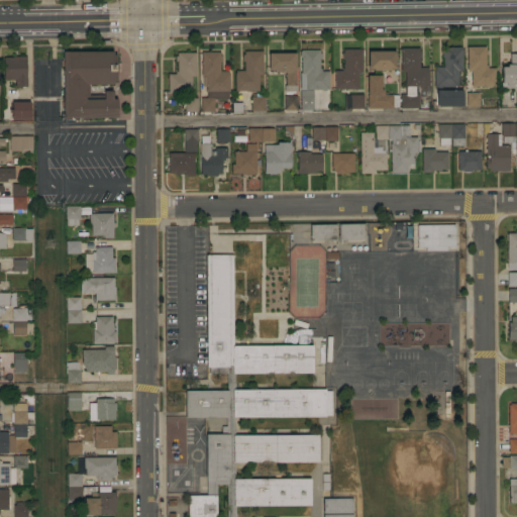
[(434,69),(435,69),(435,67),(443,67),(443,57),(441,57),(441,50),(443,50),(443,46),(461,46),(461,71),(457,71),(457,87),(434,87),(434,69)]
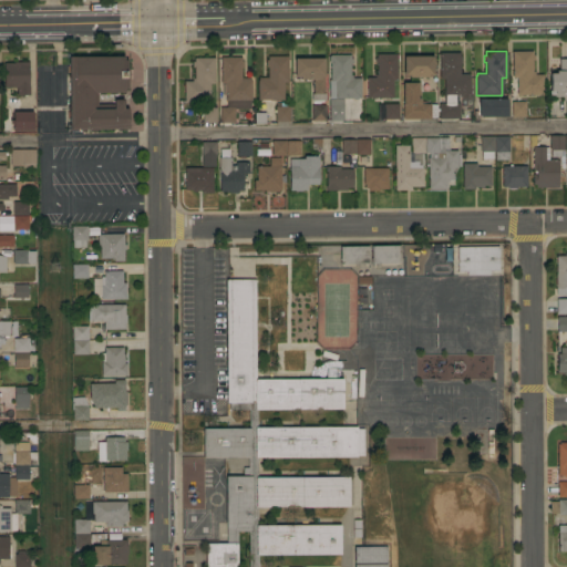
[(533,51),(533,54),(535,54),(535,60),(533,60),(533,71),(535,71),(535,74),(543,74),(543,94),(516,94),(516,78),(513,78),(512,51),(533,51)]
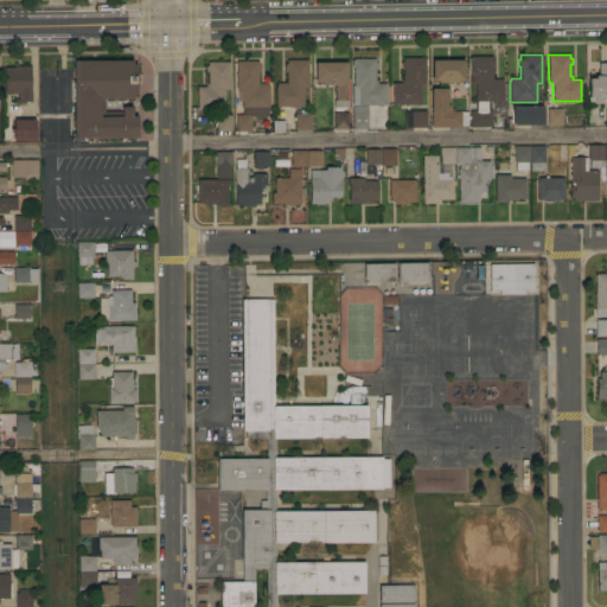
[(471,56),(492,56),(492,61),(494,61),(494,68),(492,68),(492,78),(503,78),(503,103),(490,103),(490,109),(492,109),(492,126),(470,126),(470,110),(475,110),(475,84),(471,84),(471,56)]
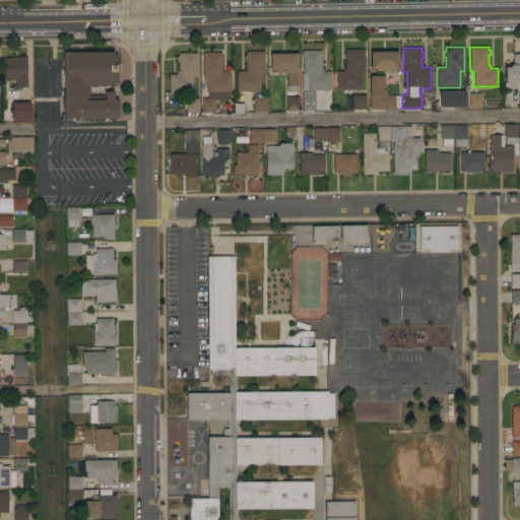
[(365,49),(365,50),(366,50),(366,56),(365,56),(365,73),(361,73),(361,89),(343,89),(343,90),(340,90),(340,89),(336,89),(336,71),(343,71),(343,68),(345,68),(345,57),(343,57),(343,53),(345,53),(345,49),(365,49)]
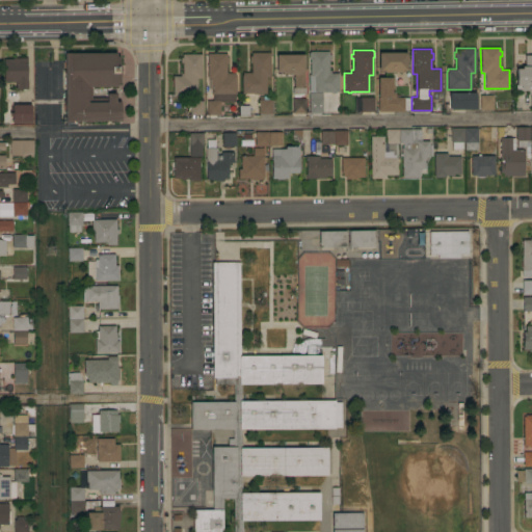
[(339,92),(336,92),(336,94),(331,94),(331,92),(309,92),(309,75),(310,75),(310,59),(309,59),(309,52),(310,52),(310,51),(328,51),(328,55),(330,55),(330,59),(328,59),(328,71),(330,71),(330,73),(339,73),(339,92)]
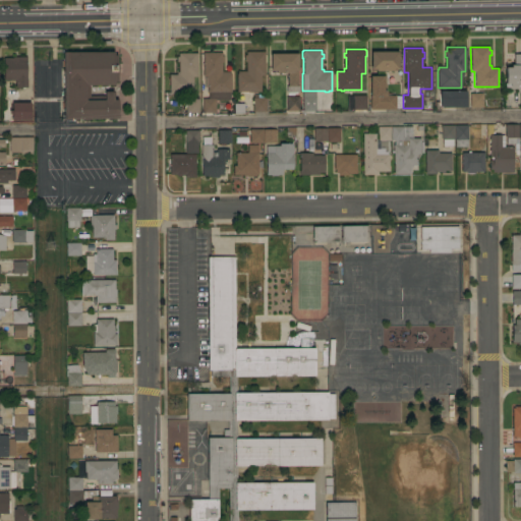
[(265,51),(265,54),(266,54),(266,62),(265,62),(265,75),(261,75),(261,92),(247,92),(247,93),(240,93),(240,92),(236,92),(236,73),(237,73),(237,71),(246,71),(246,61),(244,61),(244,55),(246,55),(246,51),(265,51)]
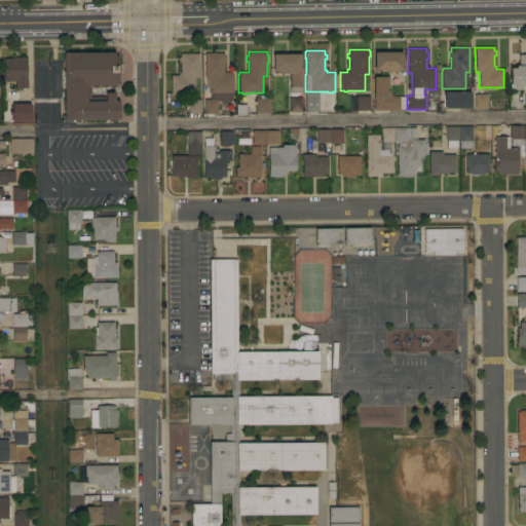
[(402,51),(402,69),(397,69),(397,71),(379,72),(379,69),(374,69),(374,51),(402,51)]
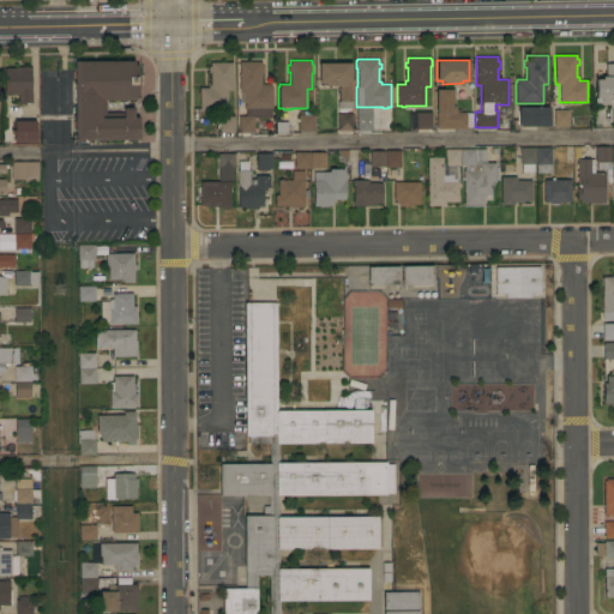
[(74,61),(133,61),(133,65),(138,65),(138,96),(134,96),(134,100),(104,100),(104,113),(122,113),(122,108),(133,108),(133,109),(134,109),(134,113),(133,113),(133,118),(138,118),(139,136),(140,138),(139,138),(139,139),(101,139),(101,142),(97,142),(97,140),(91,140),(91,143),(88,143),(88,140),(74,140),(74,61)]
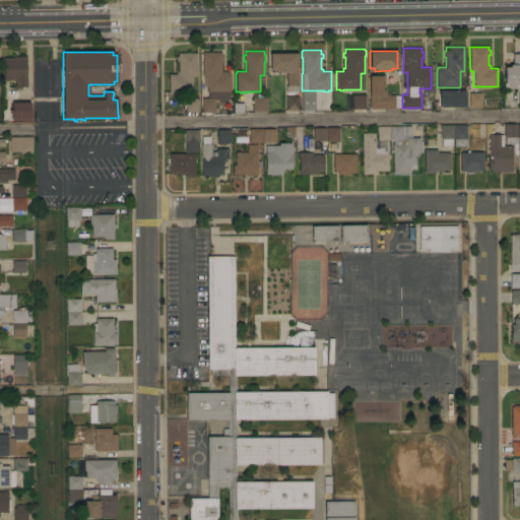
[(220,52),(220,55),(223,55),(223,62),(220,62),(220,71),(230,71),(230,73),(231,73),(231,91),(230,91),(230,100),(214,100),(214,112),(201,112),(201,98),(208,98),(208,92),(206,92),(206,76),(202,76),(202,52),(220,52)]
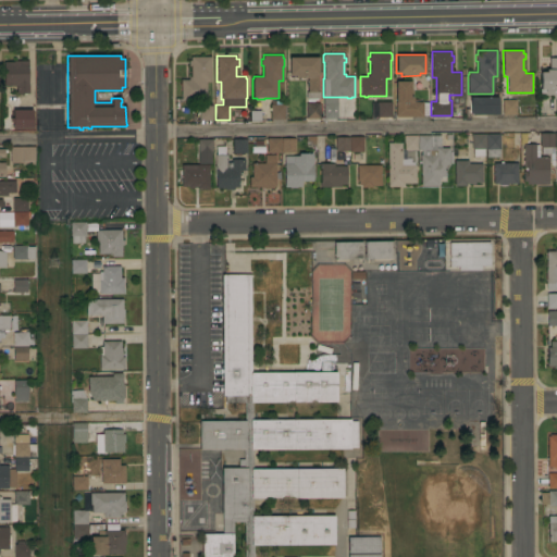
[(210,82),(206,82),(206,99),(181,99),(181,79),(188,79),(188,76),(190,76),(190,65),(188,65),(188,60),(190,60),(190,57),(210,57),(210,82)]
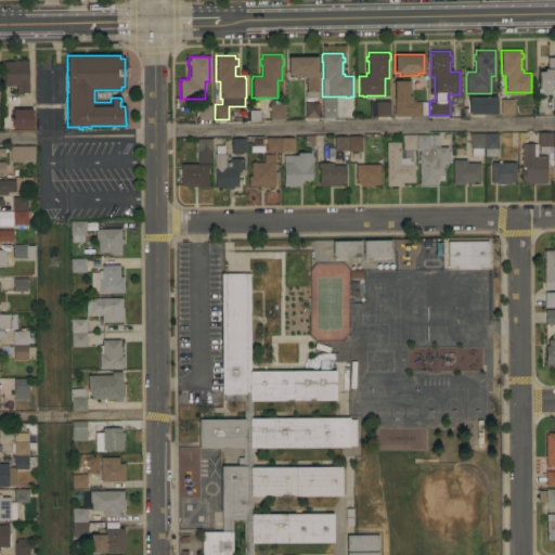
[(317,56),(317,91),(318,91),(318,99),(305,99),(305,91),(307,91),(306,85),(305,85),(305,81),(306,81),(306,77),(294,77),(294,75),(287,75),(287,56),(317,56)]
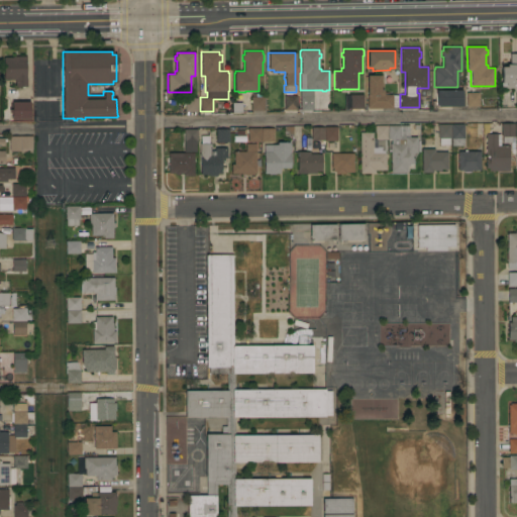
[(516,88),(501,88),(501,82),(502,82),(502,67),(507,67),(507,64),(510,64),(510,54),(516,54),(516,88)]
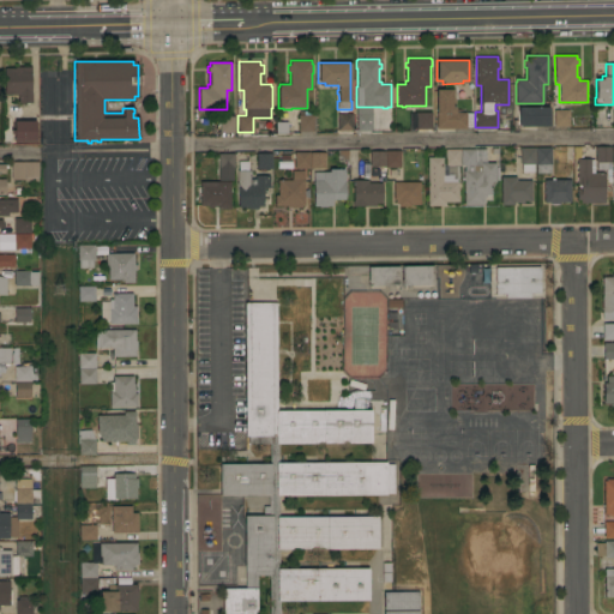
[(31,103),(29,103),(29,104),(25,104),(25,103),(18,103),(18,95),(4,95),(4,68),(14,67),(14,66),(31,66),(31,103)]
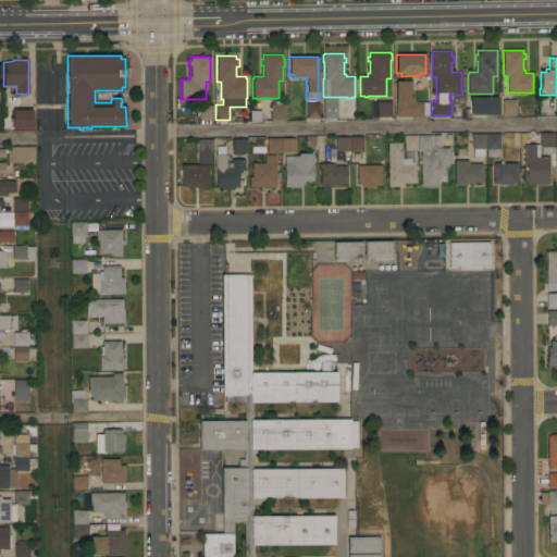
[(395,81),(410,81),(410,88),(412,88),(412,94),(410,94),(410,97),(413,97),(413,102),(421,102),(421,101),(423,101),(423,102),(429,102),(430,115),(423,115),(423,116),(395,116),(395,81)]
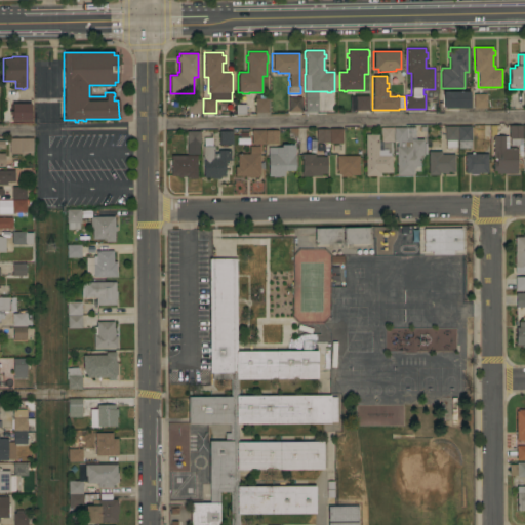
[(30,121),(11,121),(11,115),(9,115),(9,111),(11,111),(11,103),(6,96),(8,90),(19,94),(16,103),(31,103),(30,121)]
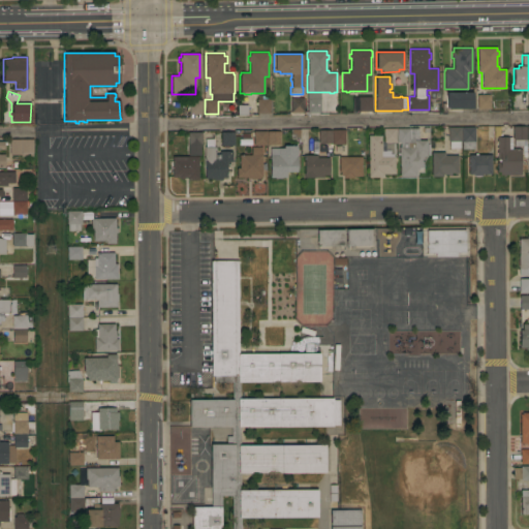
[(307,92),(320,92),(320,112),(307,112),(307,92)]
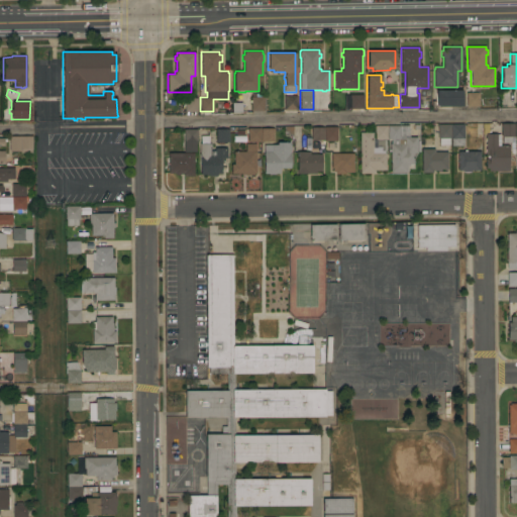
[(462,90),(462,106),(436,106),(436,101),(434,101),(434,93),(436,93),(436,90),(462,90)]
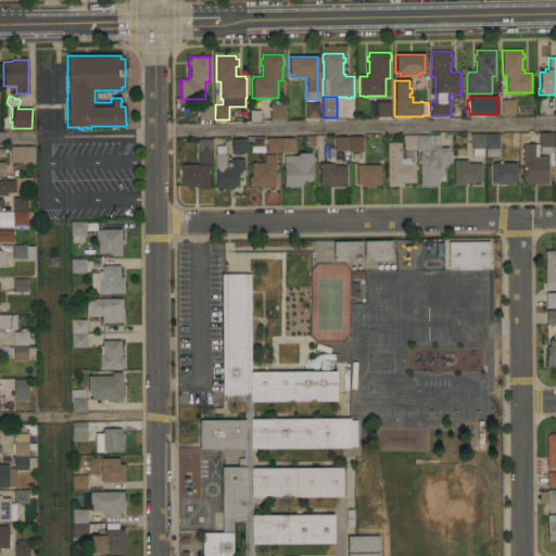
[(515,114),(502,114),(502,99),(515,99),(515,114)]
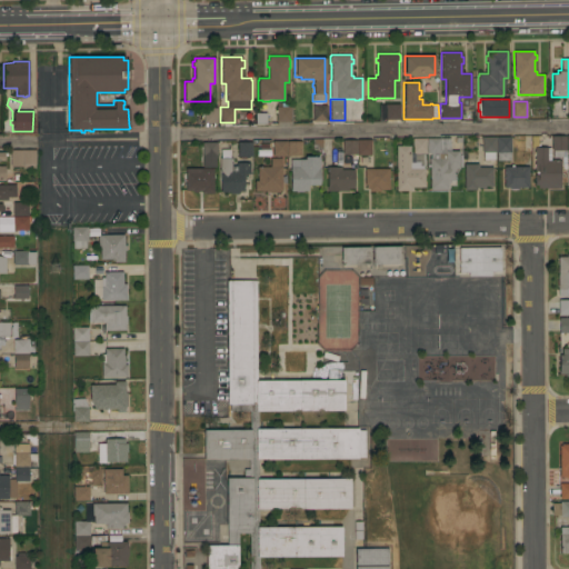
[(276,113),(275,113),(275,110),(277,110),(277,102),(286,102),(286,105),(292,105),(292,116),(290,116),(290,121),(276,121),(276,113)]
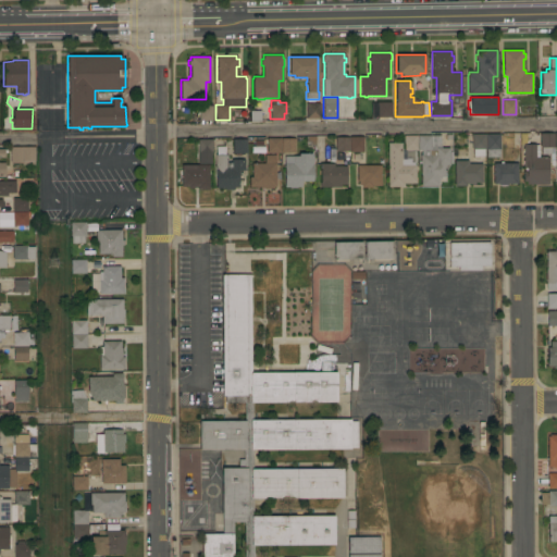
[(392,101),(392,116),(371,116),(371,101),(392,101)]
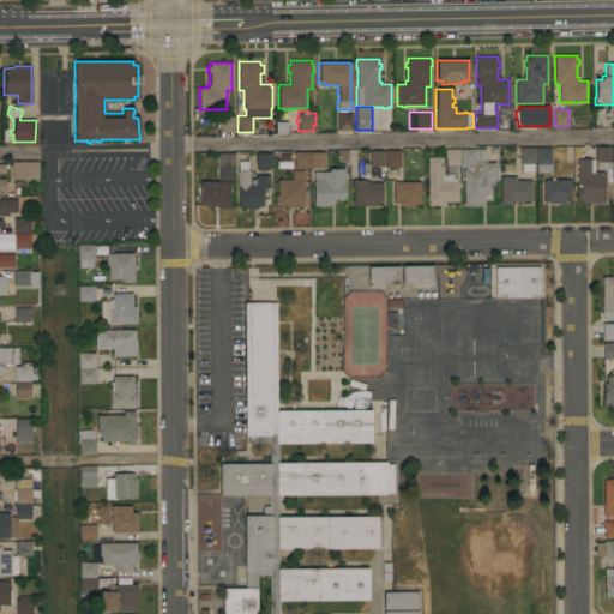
[(353,131),(337,131),(337,113),(353,114),(353,131)]
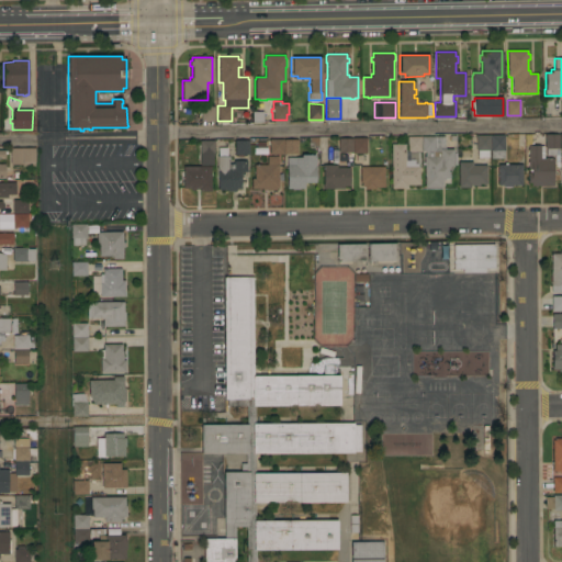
[(214,121),(201,121),(201,107),(214,105),(214,121)]
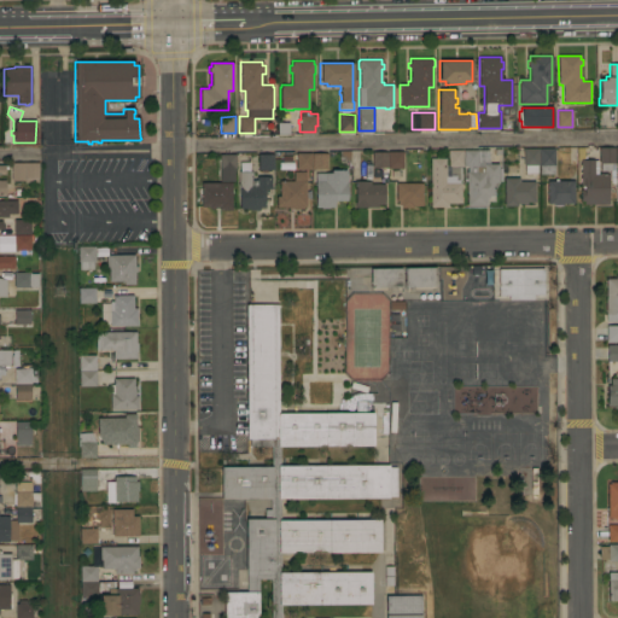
[(584,204),(584,200),(581,200),(581,190),(584,190),(584,188),(582,188),(582,186),(584,186),(584,185),(581,185),(581,161),(577,159),(577,147),(584,147),(584,159),(594,159),(594,174),(599,174),(599,173),(606,173),(606,174),(608,174),(608,204),(584,204)]
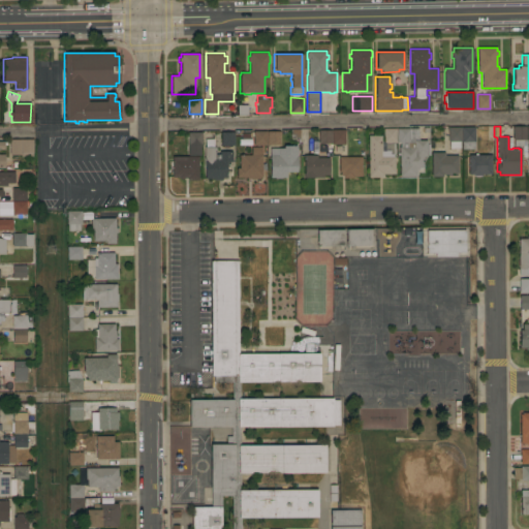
[(526,126),(526,139),(524,139),(524,146),(515,146),(514,139),(512,139),(512,126),(526,126)]
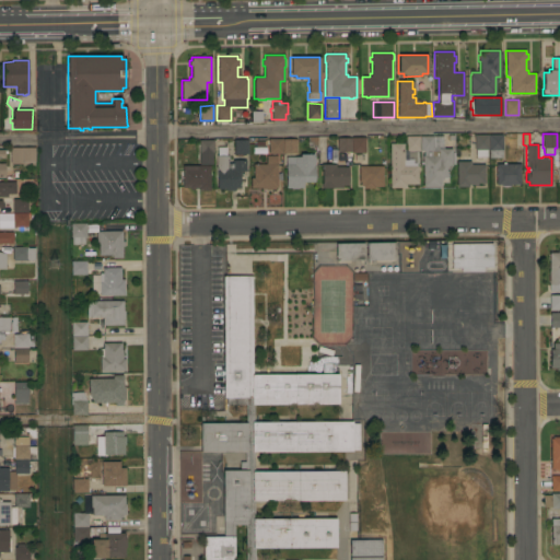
[(488,135),(488,149),(487,149),(487,156),(476,156),(476,150),(475,150),(475,135),(488,135)]
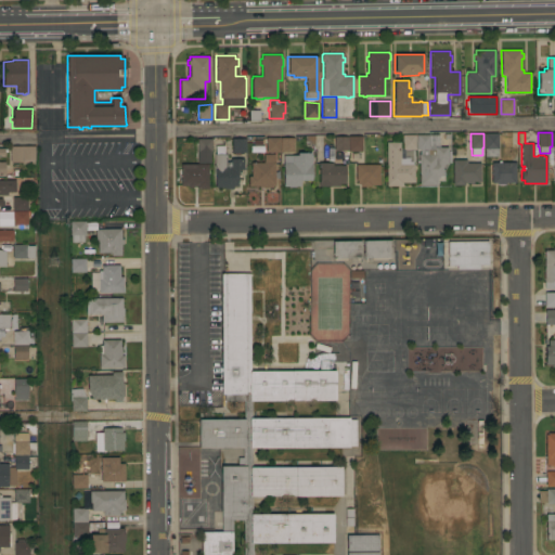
[(498,156),(485,156),(485,133),(498,133),(498,156)]
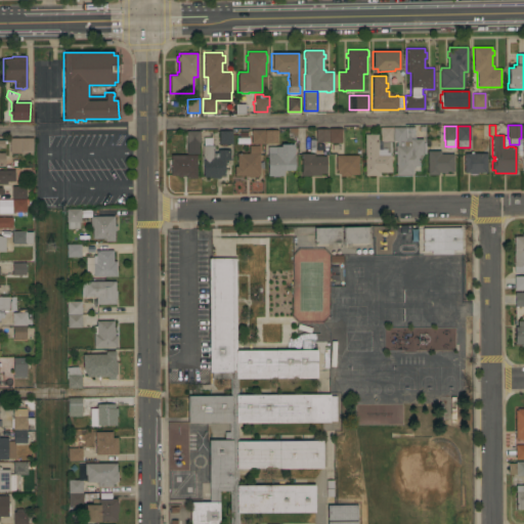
[(380,127),(392,127),(392,141),(380,141),(380,127)]
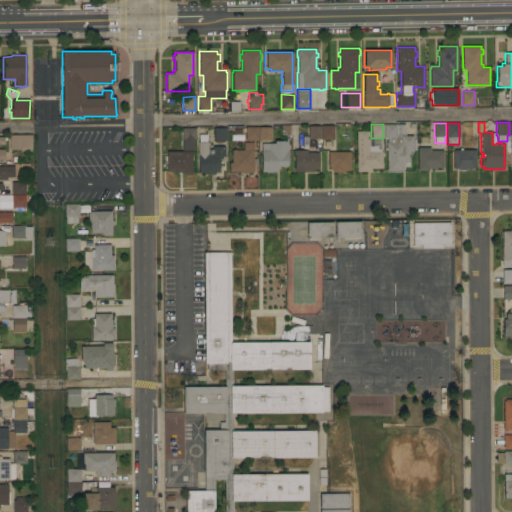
[(384,124),(405,124),(405,135),(413,135),(413,139),(416,139),(416,150),(413,150),(413,151),(409,151),(409,162),(405,162),(405,164),(403,164),(403,171),(386,171),(386,142),(387,142),(387,139),(397,139),(397,138),(384,138),(384,124)]
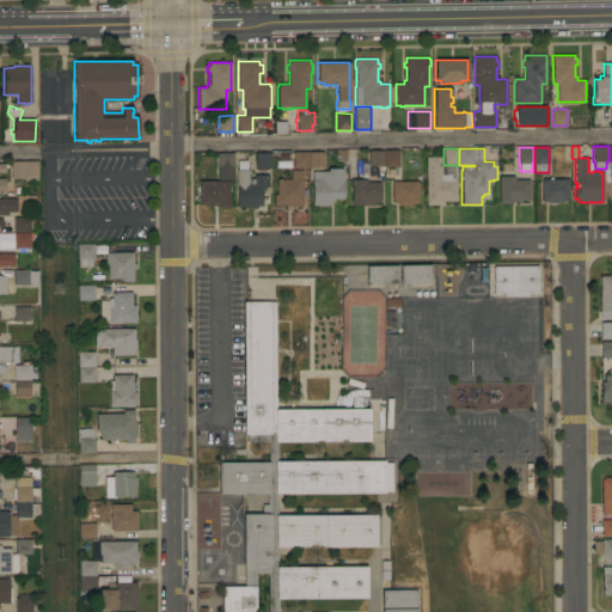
[(399,166),(384,166),(384,150),(399,150),(399,166)]
